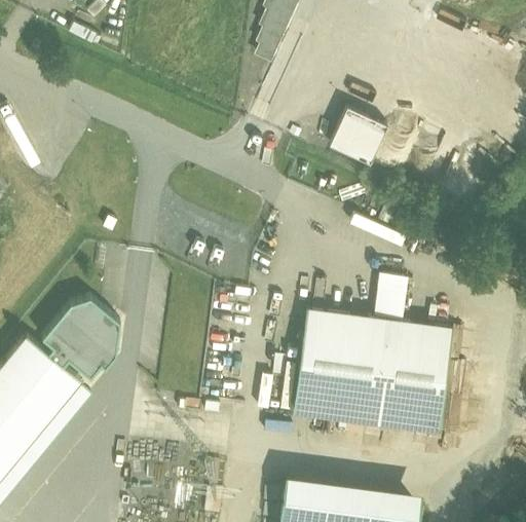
[(298,0),(268,0),(266,6),(269,7),(262,25),(266,26),(259,41),(262,42),(257,54),(271,61),(298,0)]
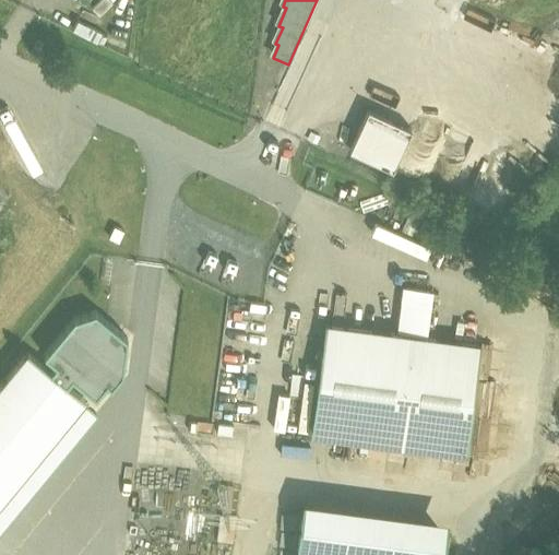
[(413,133),(370,114),(351,154),(394,175),(413,133)]
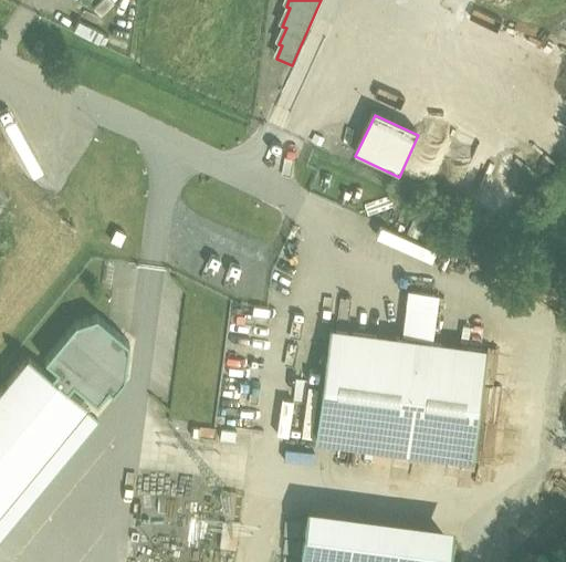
[(438,300),(411,295),(406,339),(432,342),(438,300)]
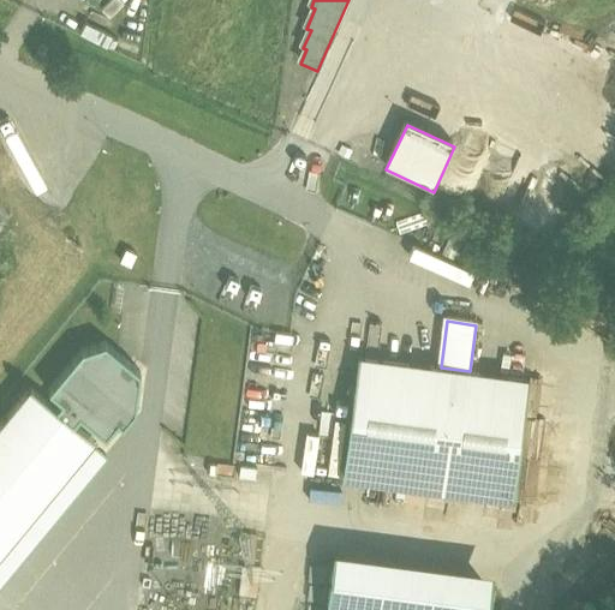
[(59,411),(54,417),(72,431),(77,425),(102,446),(115,431),(121,436),(133,420),(139,375),(106,347),(79,357),(45,400),(59,411)]
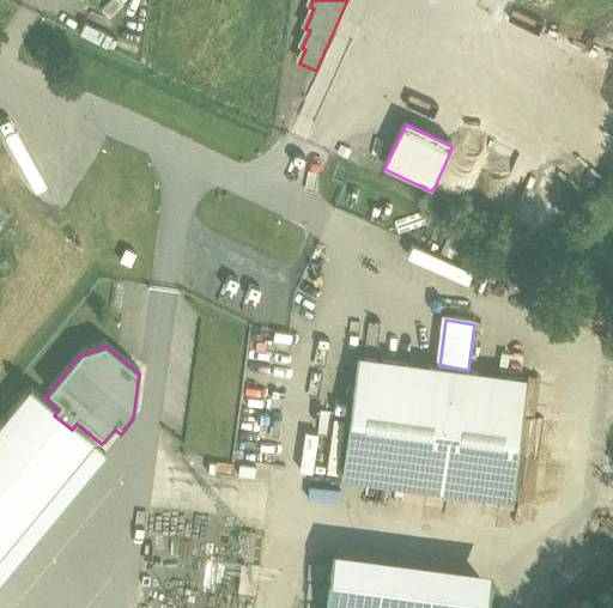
[(527,382),(360,360),(344,479),(511,500),(527,382)]
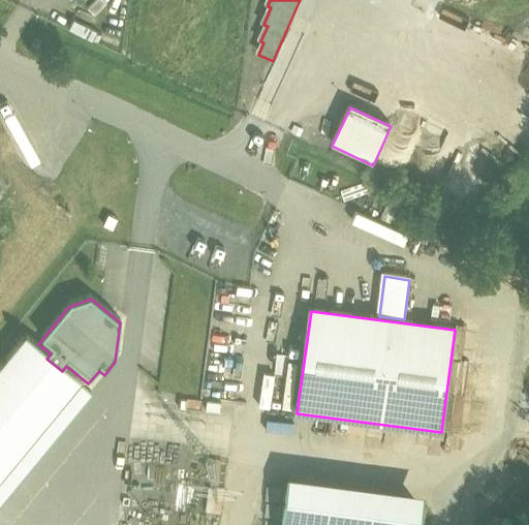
[(36,349),(26,342),(0,372),(0,514),(95,399),(90,395),(62,371),(47,359),(36,349)]
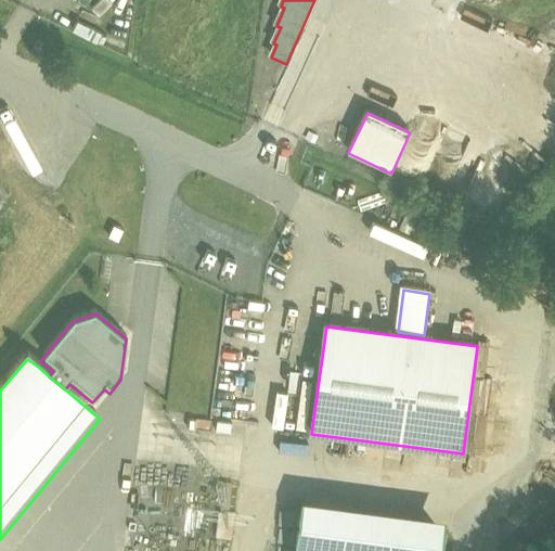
[(348,550),(351,524),(300,516),(296,550),(348,550)]
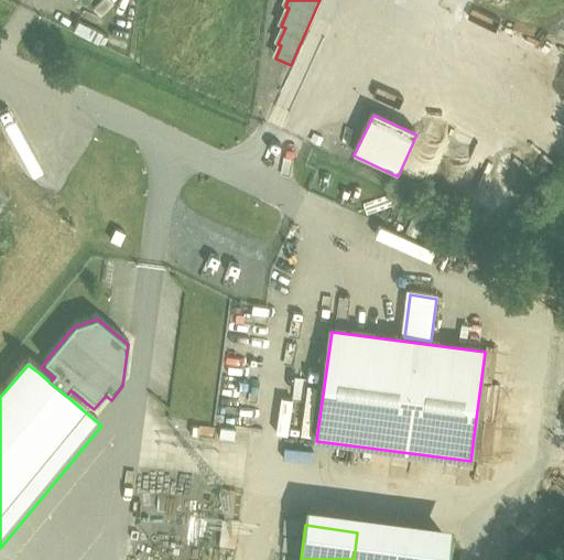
[(447,559),(449,546),(357,532),(354,559),(447,559)]
